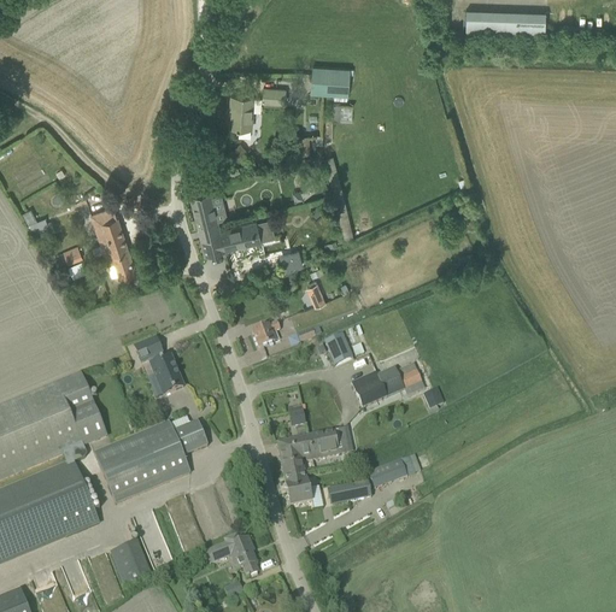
[(549,30),(550,6),(470,4),(469,28),(549,30)]
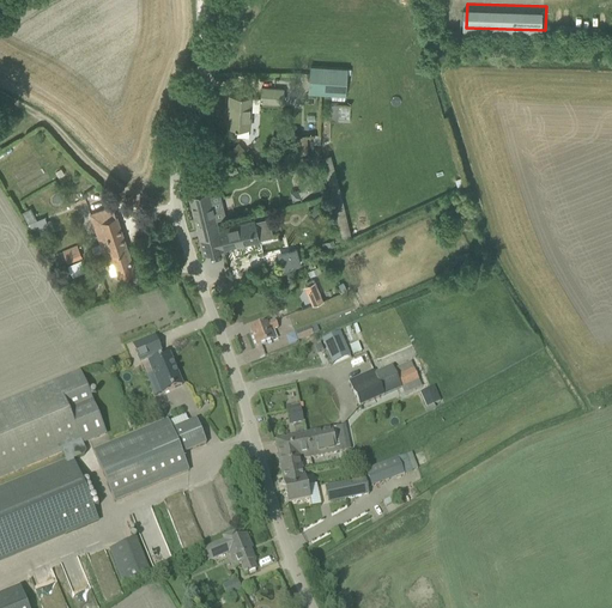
[(309,89),(346,91),(349,64),(310,61),(309,89)]
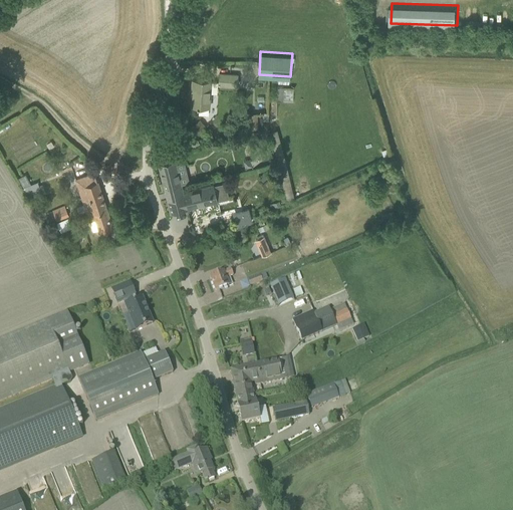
[(218,82),(238,83),(239,70),(219,69),(218,82)]
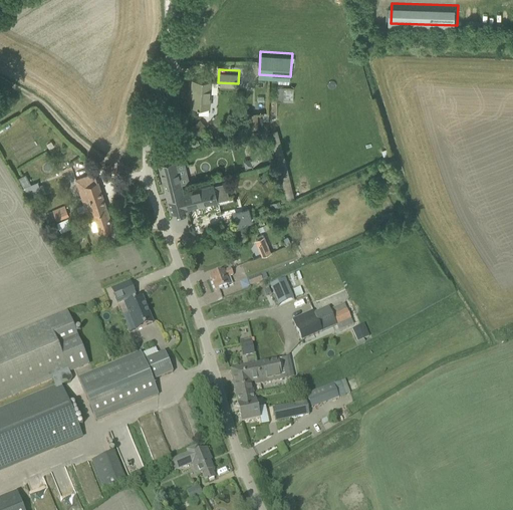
[(194,76),(192,102),(211,103),(212,77),(194,76)]
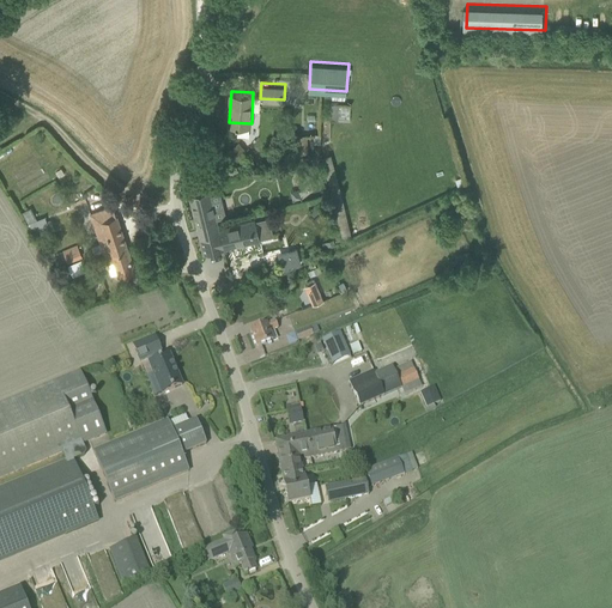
[(230,146),(237,154),(247,146),(240,138),(230,146)]
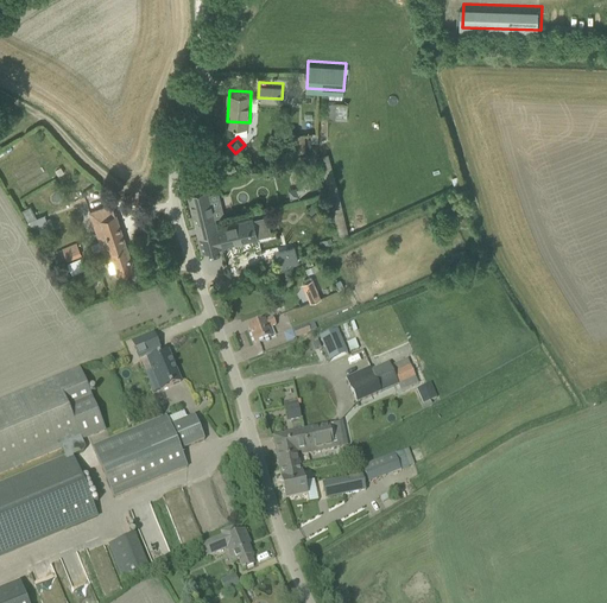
[(301,176),(307,169),(299,162),(292,169),(301,176)]
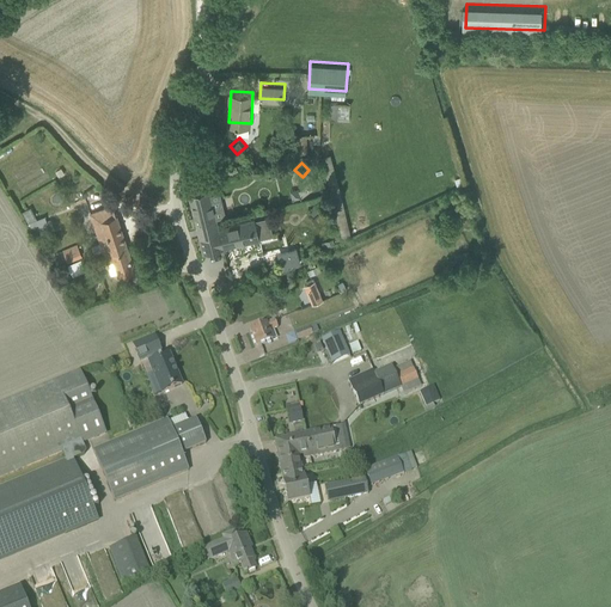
[(189,190),(205,250),(274,232),(269,213),(255,216),(255,215),(219,225),(209,185),(189,190)]
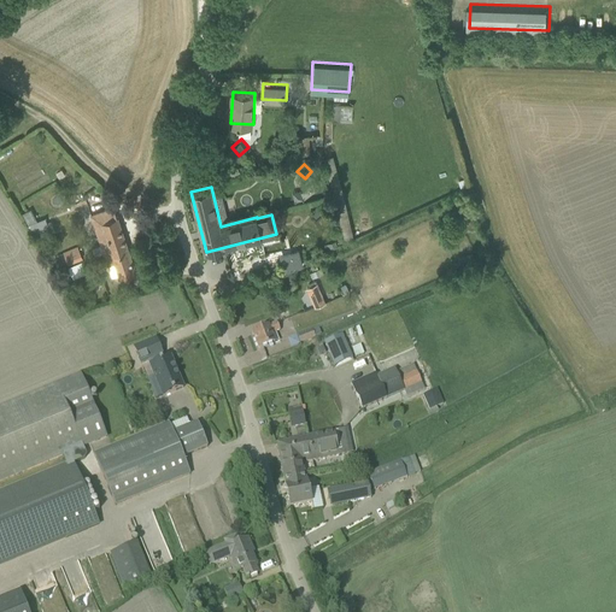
[(91,211),(107,262),(115,259),(119,275),(136,269),(118,213),(117,213),(115,202),(91,211)]
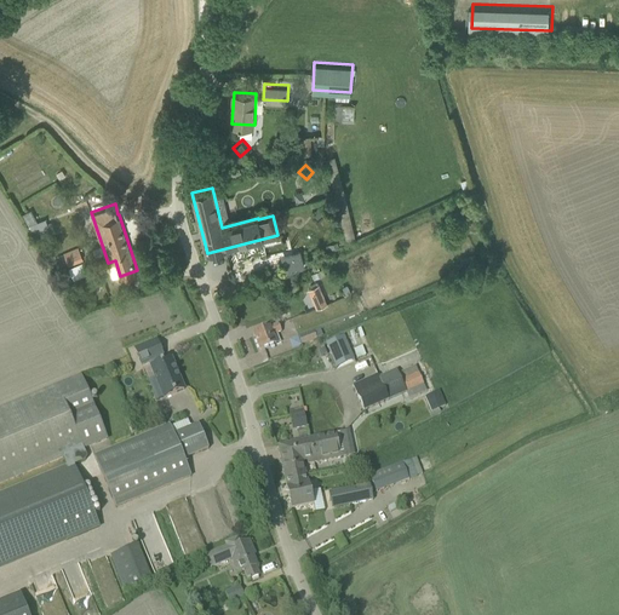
[(64,249),(69,262),(84,256),(79,243),(64,249)]
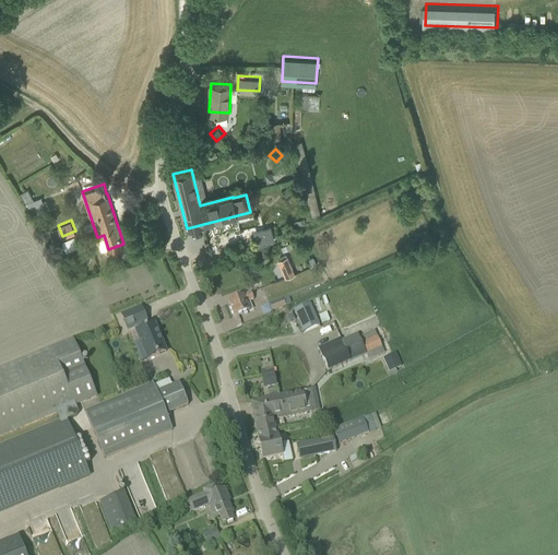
[(63,237),(68,248),(82,244),(78,232),(63,237)]
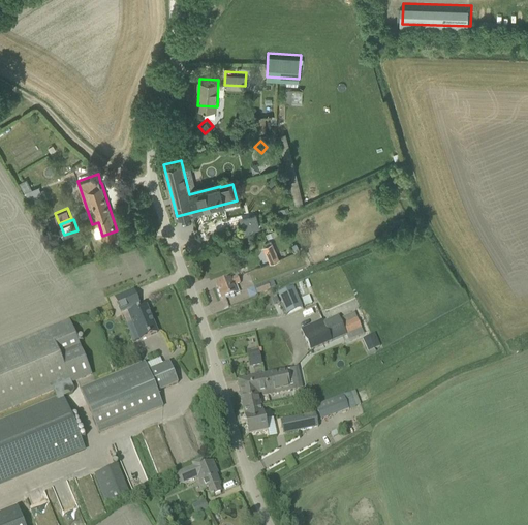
[(267,230),(269,235),(278,230),(276,226),(267,230)]
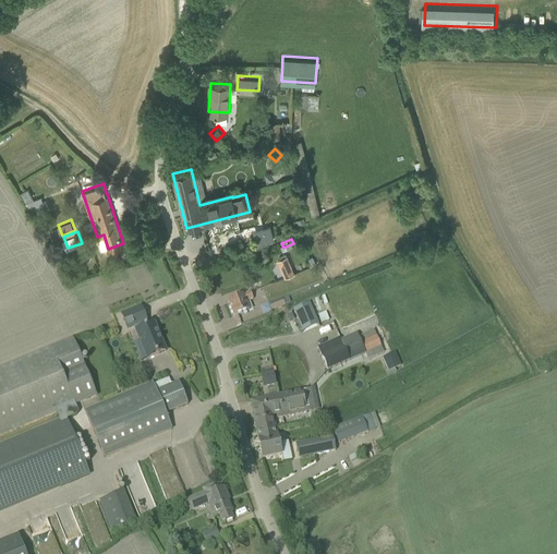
[(276,254),(285,274),(294,271),(286,250),(276,254)]
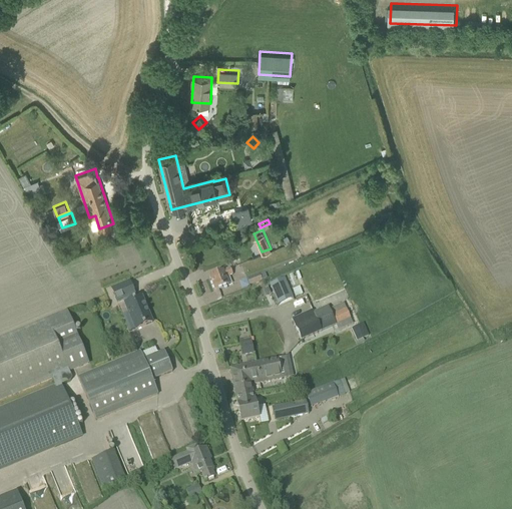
[(225,275),(233,272),(230,265),(210,273),(216,288),(228,283),(225,275)]
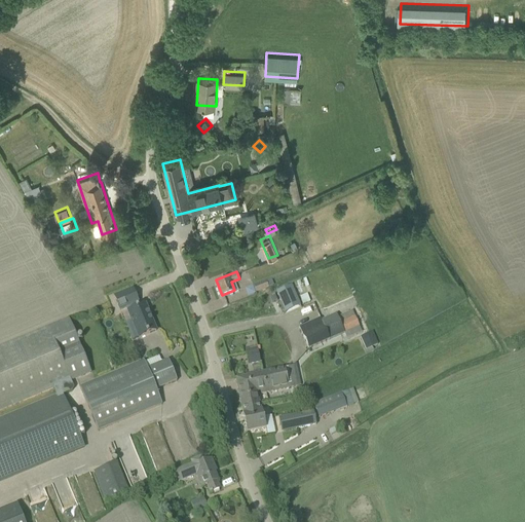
[(253,283),(256,289),(273,282),(270,275),(253,283)]
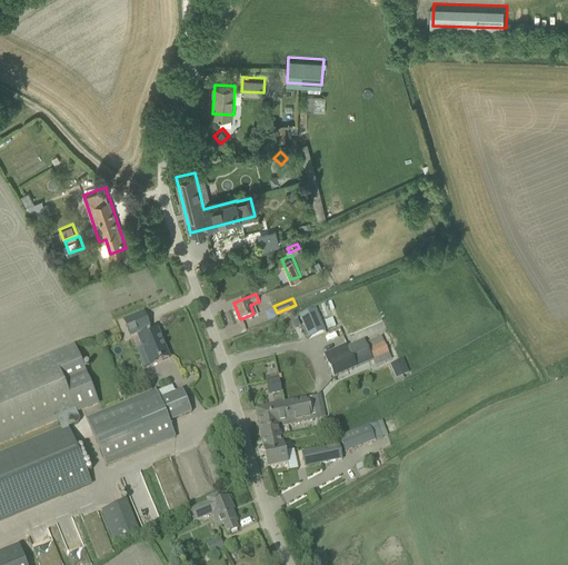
[(316,305),(300,311),(306,326),(322,318),(316,305)]
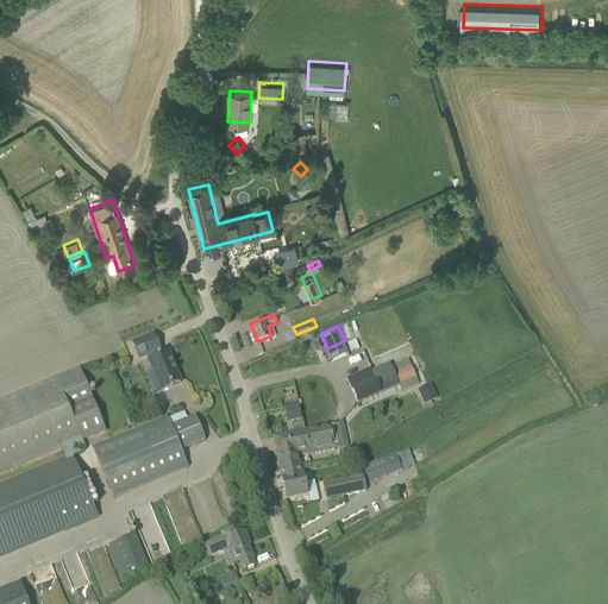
[(155,331),(133,339),(139,354),(148,351),(149,356),(148,357),(160,388),(170,383),(181,378),(169,347),(161,351),(158,346),(161,345),(155,331)]
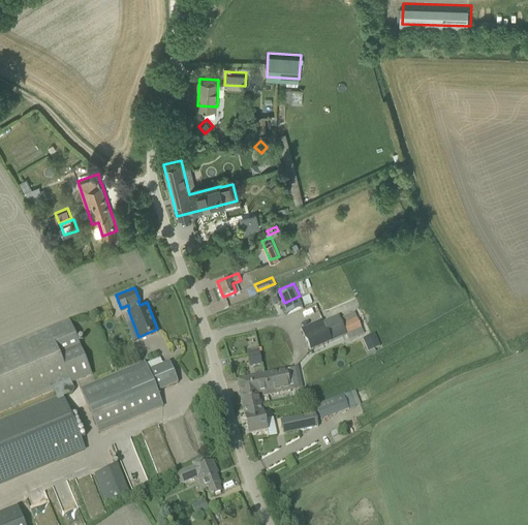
[(301,326),(310,347),(347,332),(362,325),(356,314),(342,320),(338,312),(323,318),(322,316),(301,326)]
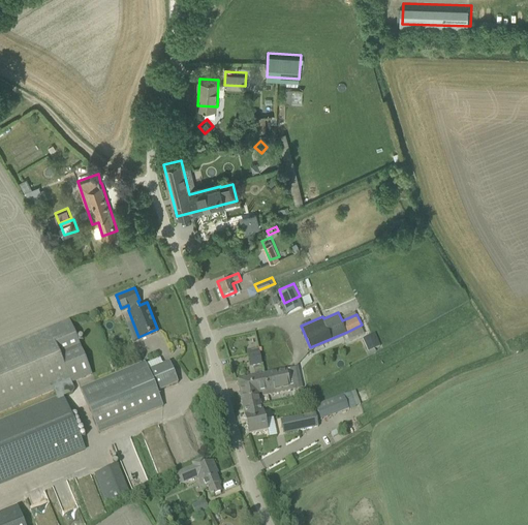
[(71,379),(92,370),(70,318),(0,346),(0,408),(55,385),(59,395),(63,394),(72,390),(74,387),(71,379)]
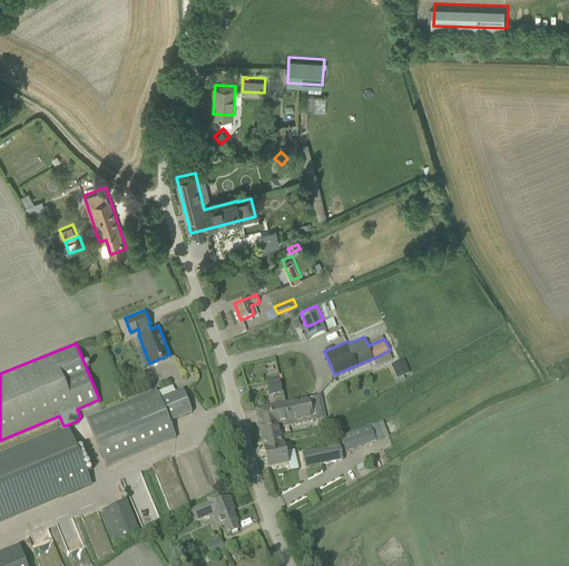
[(391,362),(396,376),(410,369),(404,355),(391,362)]
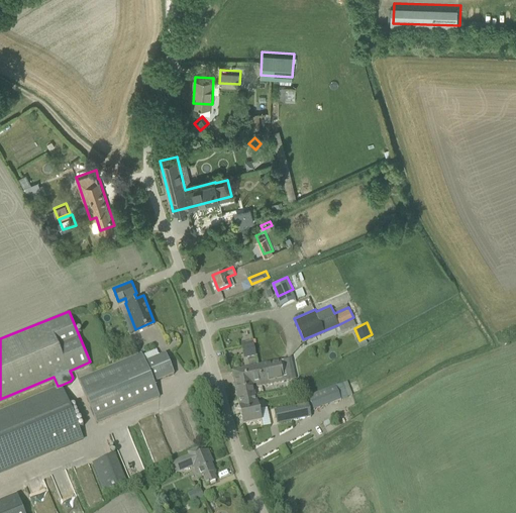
[(256,352),(254,340),(242,343),(245,355),(256,352)]
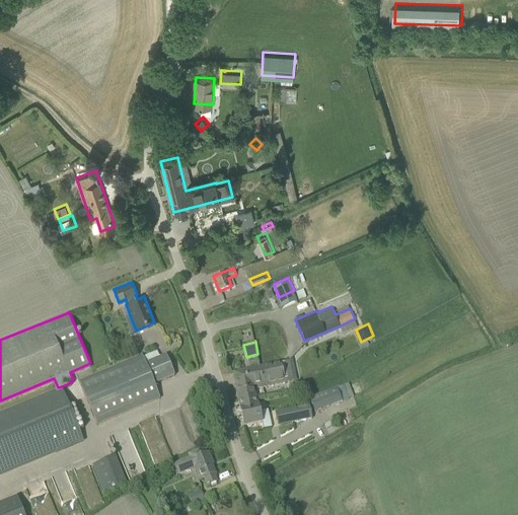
[(79,379),(97,421),(160,395),(154,381),(175,372),(166,352),(146,360),(143,353),(79,379)]
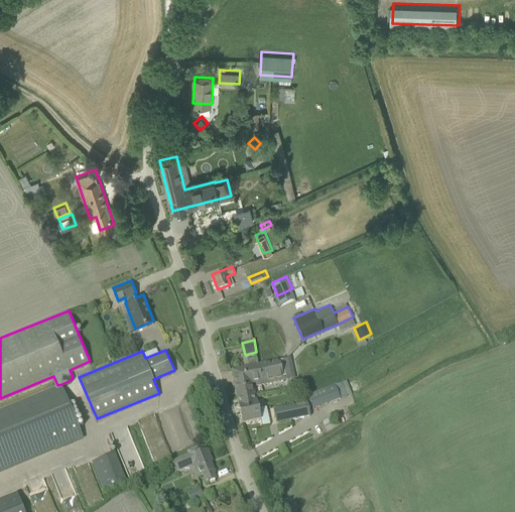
[(253,384),(295,375),(293,364),(281,366),(280,357),(232,367),(240,404),(240,405),(244,420),(261,417),(253,384)]
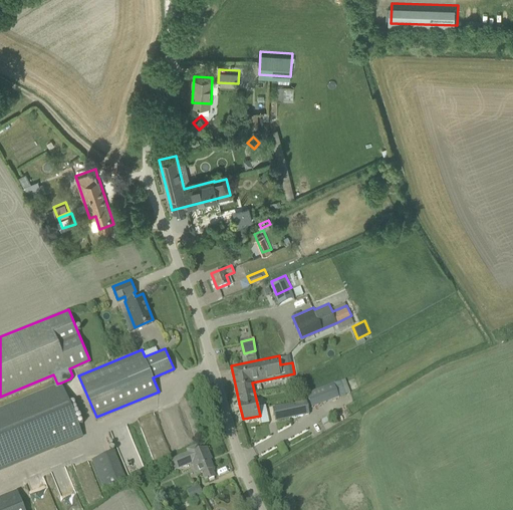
[(306,392),(312,406),(346,392),(340,377),(306,392)]
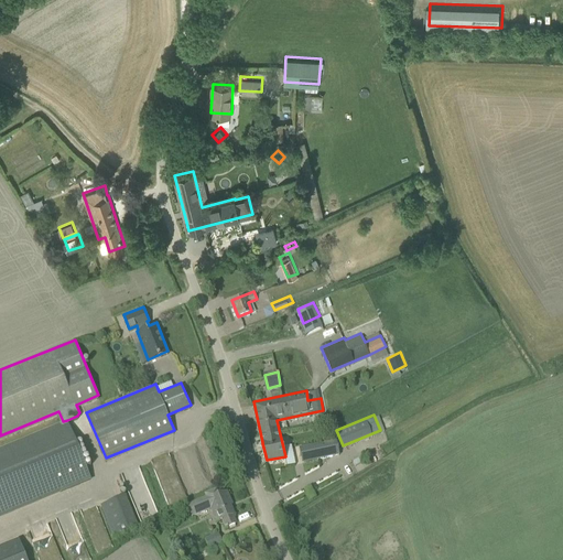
[(0,513),(90,475),(67,420),(63,421),(0,448),(0,513)]
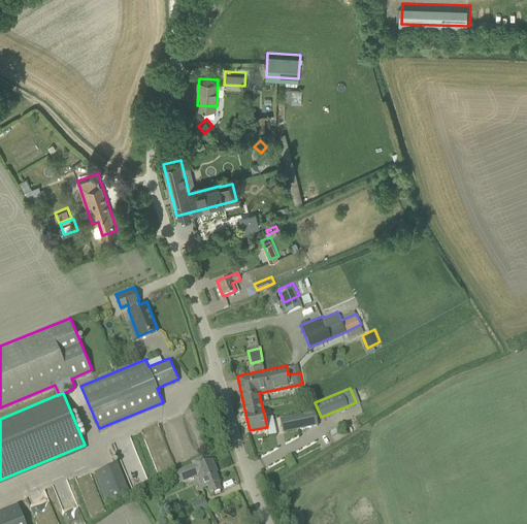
[(280,417),(283,430),(318,423),(315,410),(280,417)]
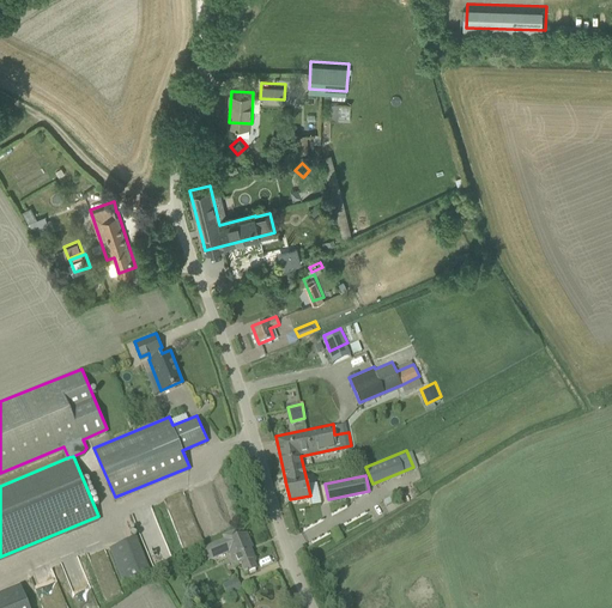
[(392,493),(383,498),(387,503),(395,498),(392,493)]
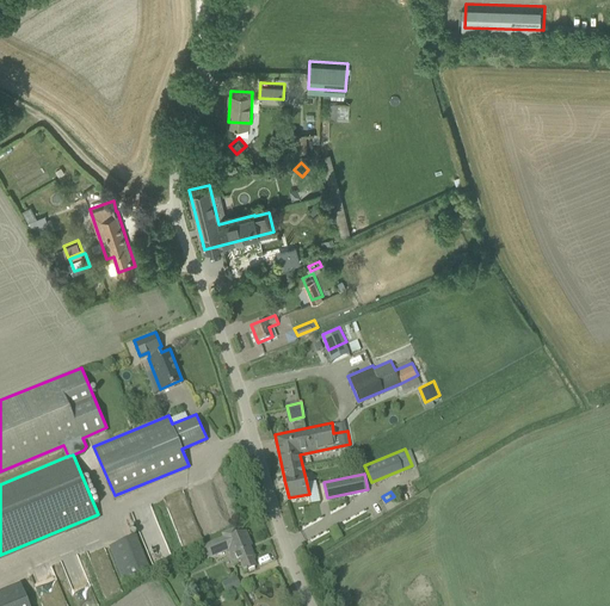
[(222,532),(222,535),(202,543),(208,556),(228,548),(234,563),(241,561),(245,569),(247,568),(247,567),(256,563),(252,554),(253,554),(250,543),(252,542),(246,530),(238,533),(234,526),(222,532)]
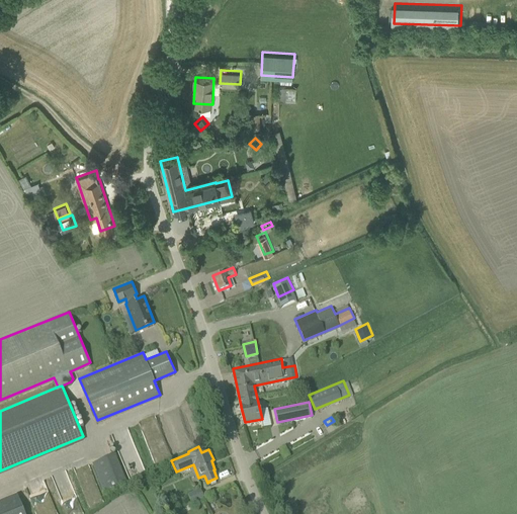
[(93,461),(104,490),(126,480),(115,452),(93,461)]
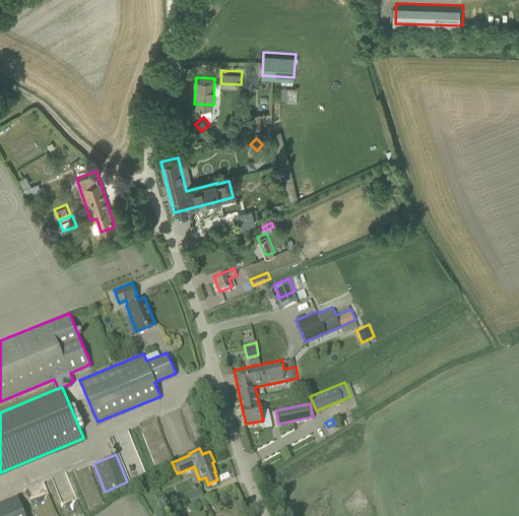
[(189,494),(193,502),(205,497),(201,488),(189,494)]
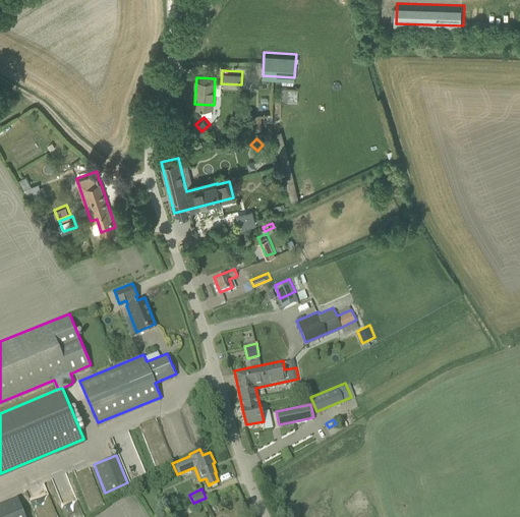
[(0,504),(0,516),(33,516),(23,494),(0,504)]
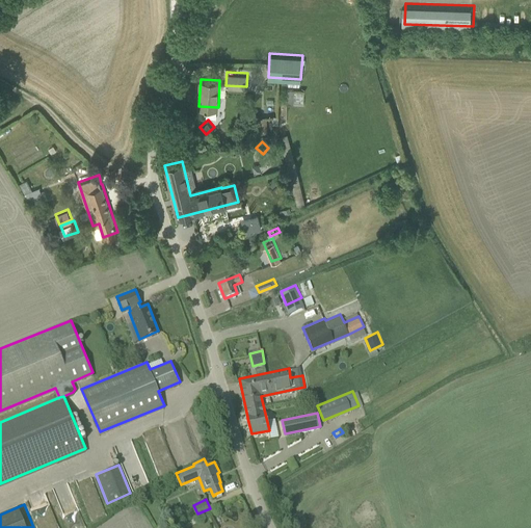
[(376,520),(379,527),(395,527),(396,527),(390,513),(376,520)]
